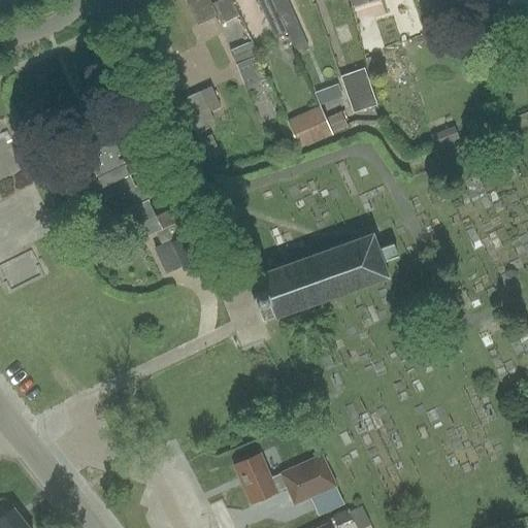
[(186,0),(198,25),(218,17),(212,4),(209,0),(186,0)]
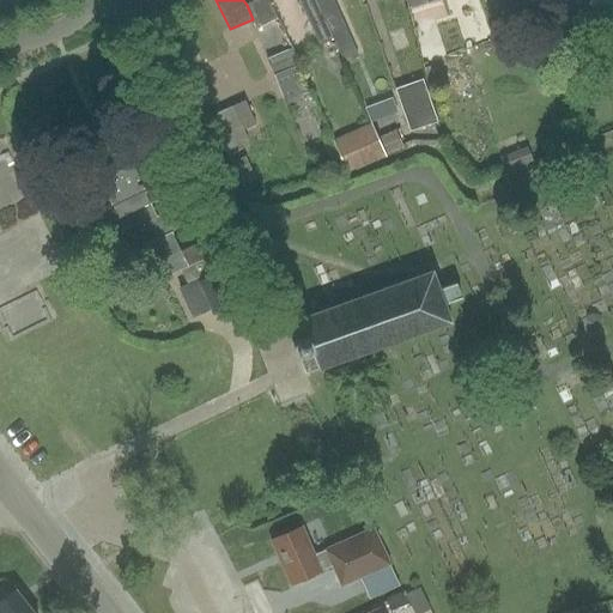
[(268,0),(255,0),(247,5),(253,19),(258,29),(278,19),(268,0)]
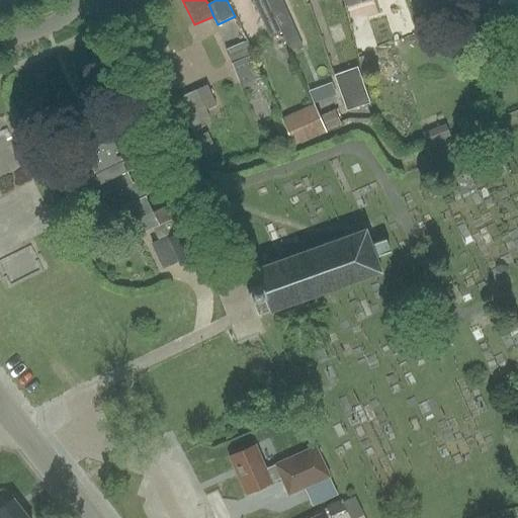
[(269,37),(281,31),(266,0),(253,0),(253,1),(269,37)]
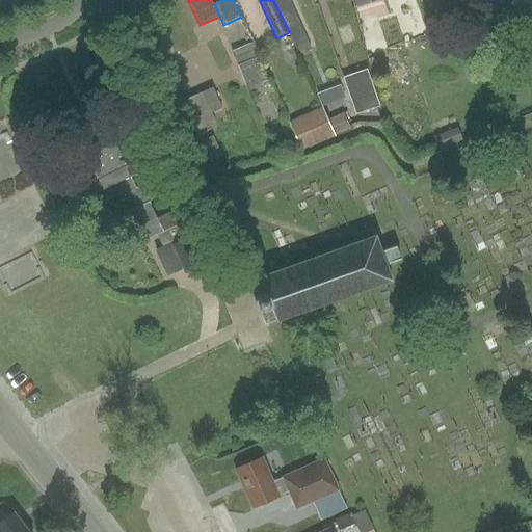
[(273,0),(289,32),(299,55),(313,49),(290,0),(273,0)]
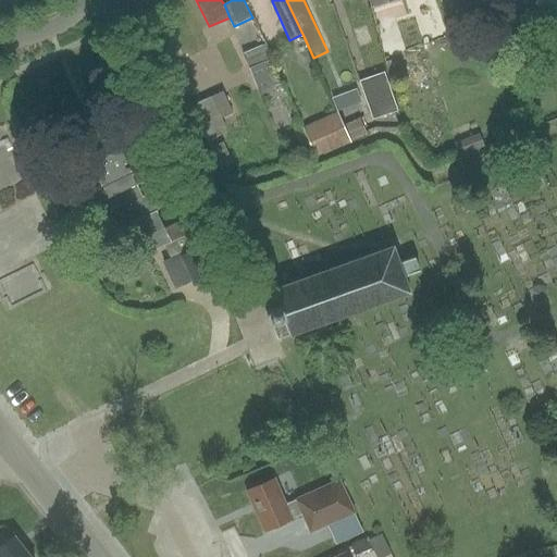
[(443,8),(448,28),(463,25),(458,3),(443,8)]
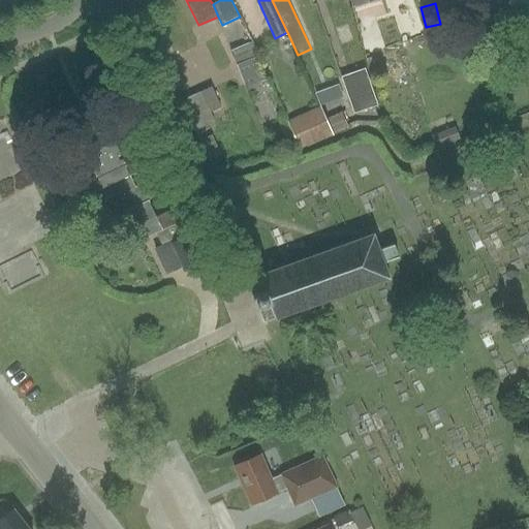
[(237,64),(256,57),(258,56),(253,42),(231,51),(237,64)]
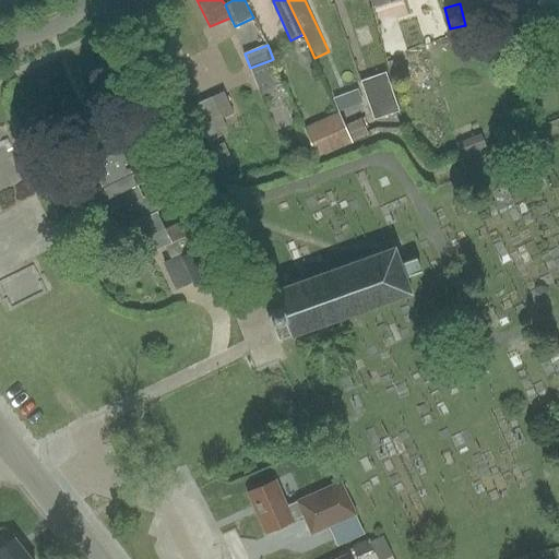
[(271,60),(250,68),(260,93),(281,85),(271,60)]
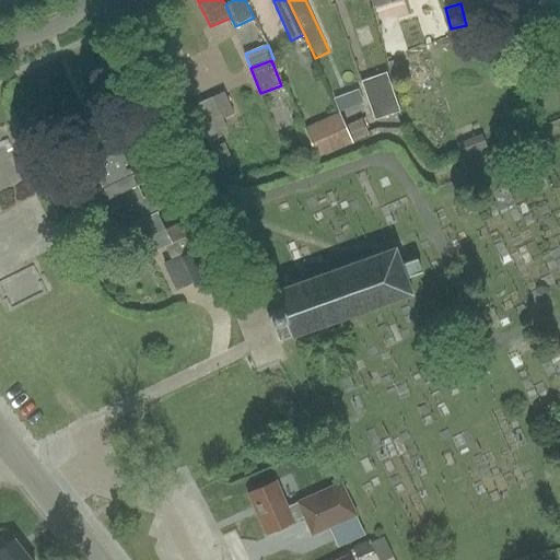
[(400,112),(387,73),(370,79),(383,118),(400,112)]
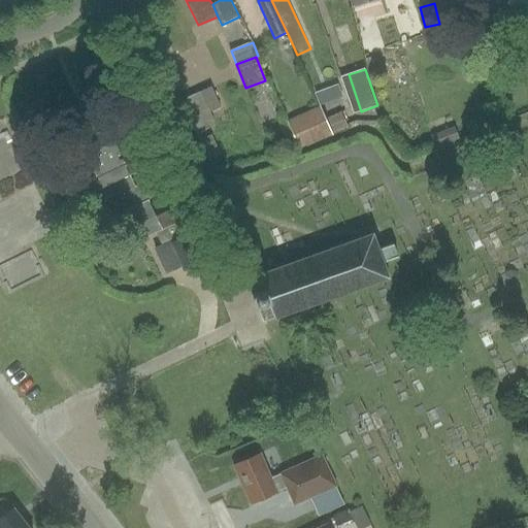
[(220,106),(212,89),(200,94),(208,111),(220,106)]
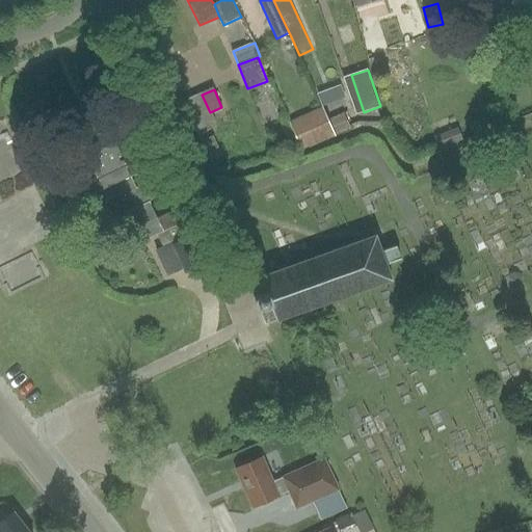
[(335,103),(329,90),(317,95),(322,107),(335,103)]
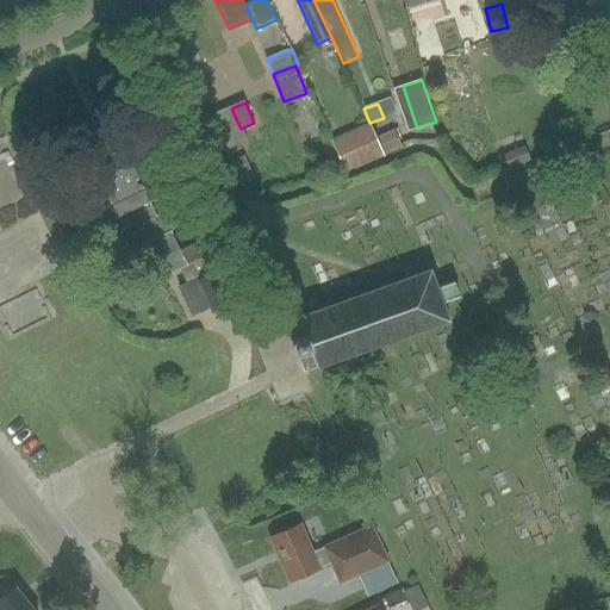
[(386,155),(378,137),(372,123),(334,139),(348,173),(386,155)]
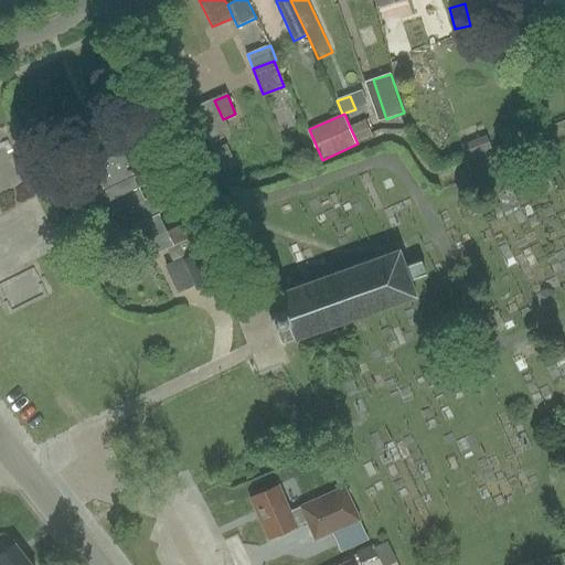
[(350,127),(358,144),(373,137),(365,120),(350,127)]
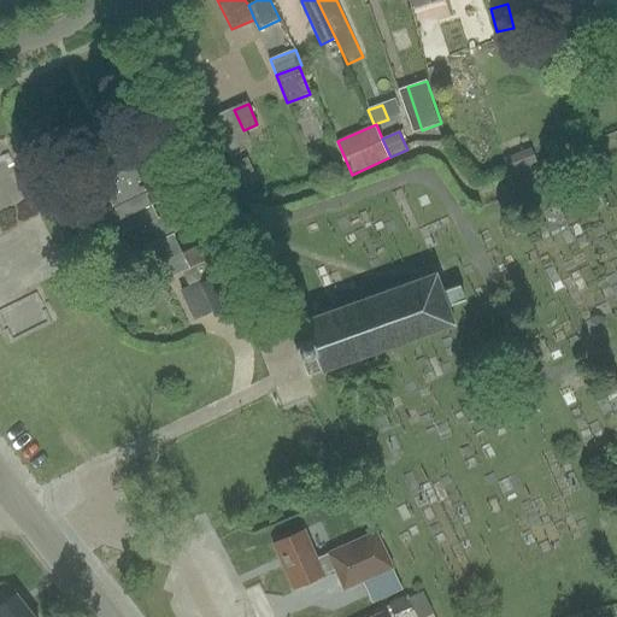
[(142,141),(78,171),(81,176),(104,225),(133,212),(140,228),(158,219),(151,204),(168,197),(144,146),(142,141)]
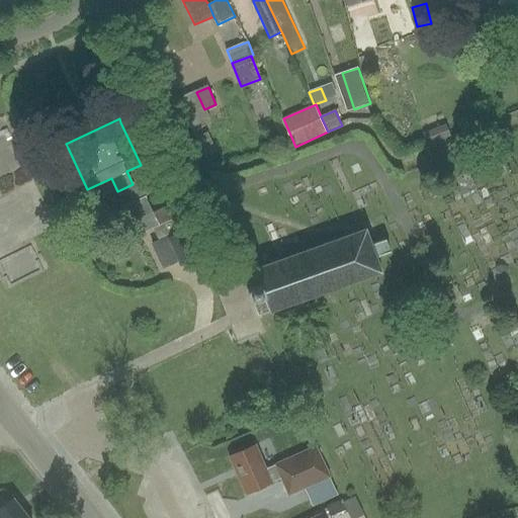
[(213,145),(208,134),(199,138),(204,149),(213,145)]
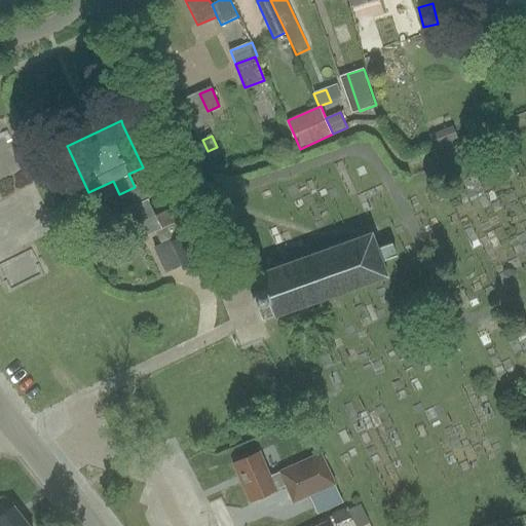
[(135,187),(119,194),(139,237),(154,230),(183,217),(193,213),(183,190),(181,186),(166,192),(159,177),(135,187)]
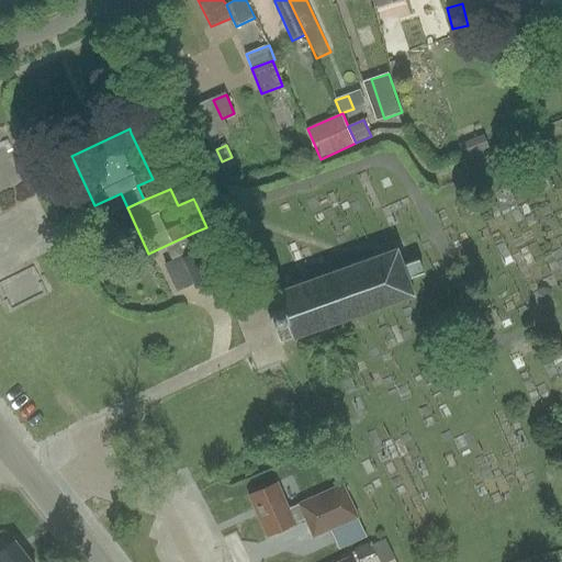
[(195,232),(165,246),(172,262),(199,249),(200,250),(203,249),(195,232)]
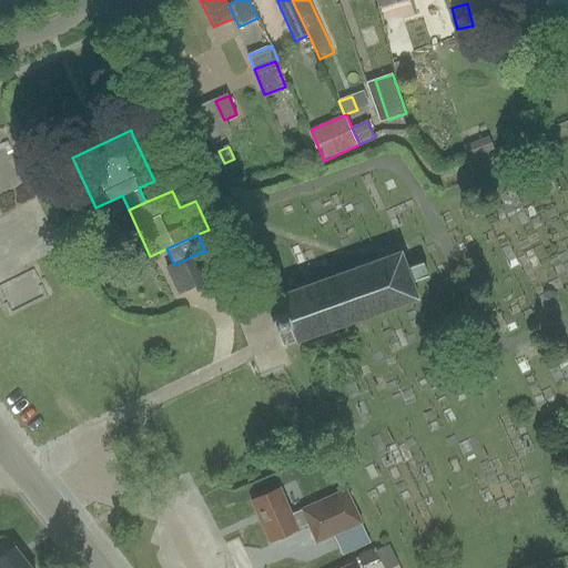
[(174,265),(168,267),(180,293),(195,286),(198,292),(215,283),(202,253),(201,252),(174,265)]
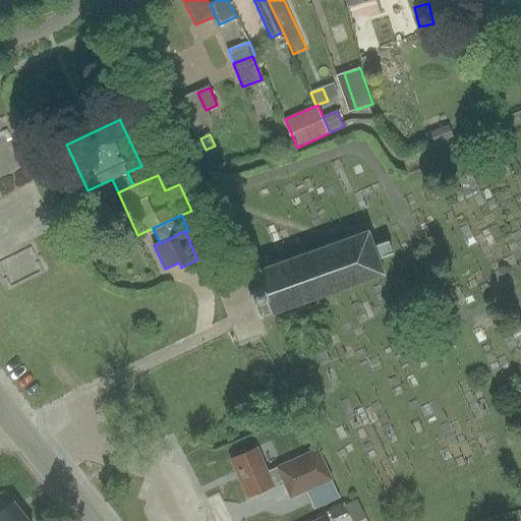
[(373,245),(368,231),(254,272),(261,286),(250,290),(255,304),(256,304),(261,315),(272,311),(273,313),(384,274),(379,258),(394,252),(389,240),(373,245)]
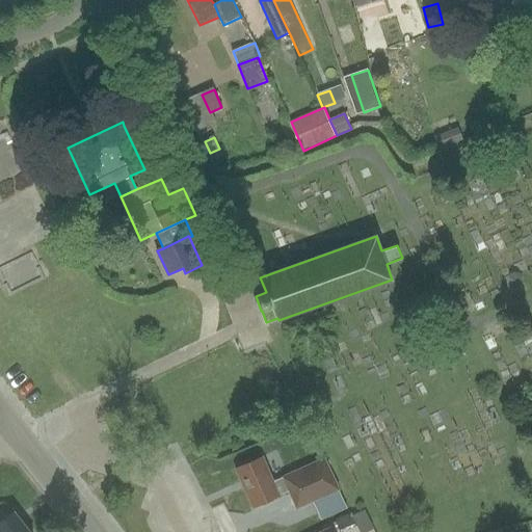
[(6,267),(12,286),(42,275),(34,257),(6,267)]
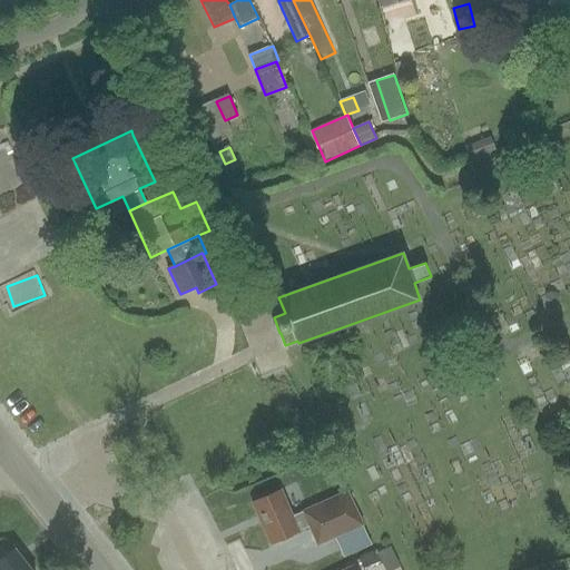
[(347,491),(293,516),(282,490),(253,502),(271,543),(300,531),(300,532),(304,534),(311,531),(317,546),(363,524),(347,491)]
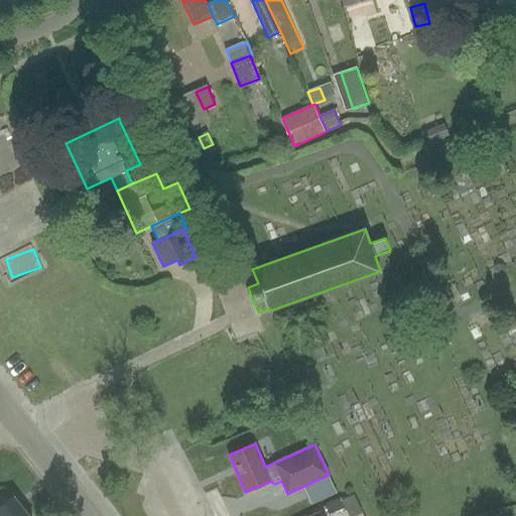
[(340,499),(347,515),(355,515),(361,513),(352,494),(340,499)]
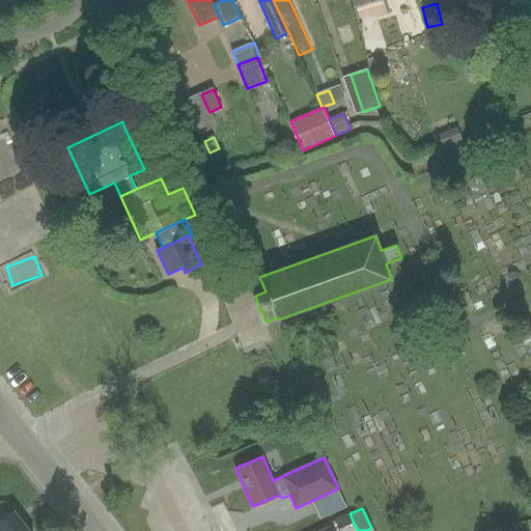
[(0,530),(29,530),(15,511),(0,522),(0,530)]
